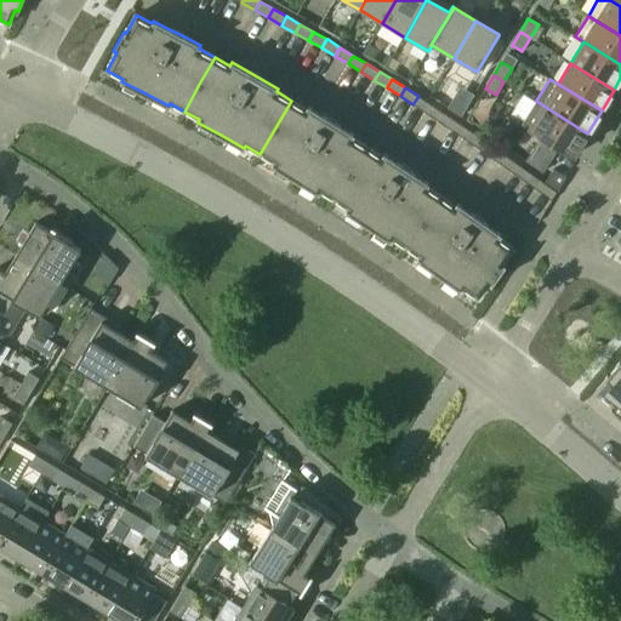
[(412,104),(426,113),(431,104),(419,96),(412,104)]
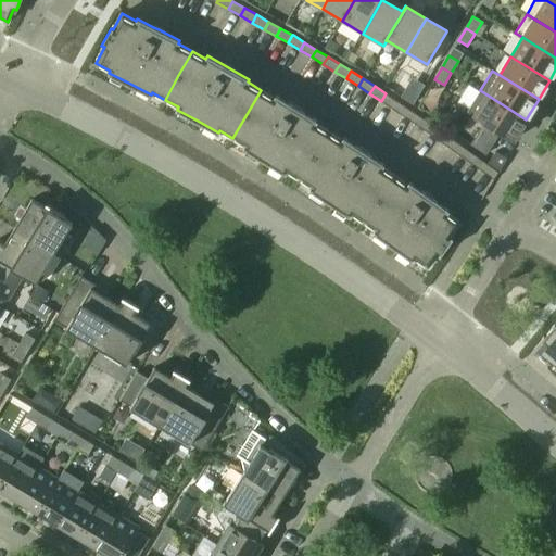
[(247,114),(232,138),(245,146),(244,148),(264,160),(285,173),(286,171),(299,178),(314,154),(328,131),(315,123),(316,121),(297,108),(276,96),(275,98),(261,90),(247,114)]
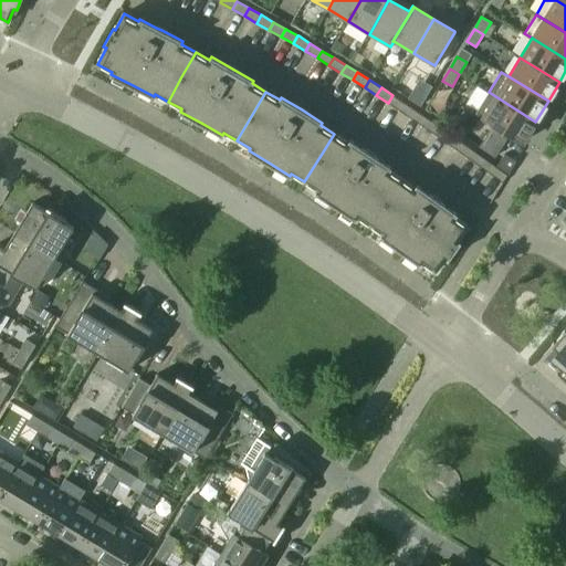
[(535,122),(489,92),(475,113),(522,143),(535,122)]
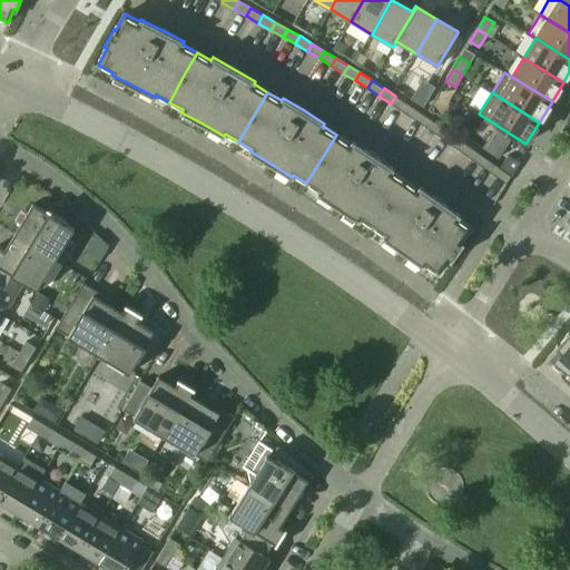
[(391,104),(402,111),(408,104),(395,96),(391,104)]
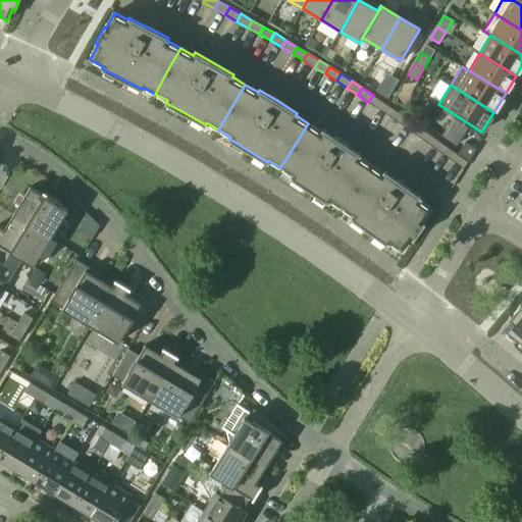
[(379,109),(383,102),(373,95),(368,102),(379,109)]
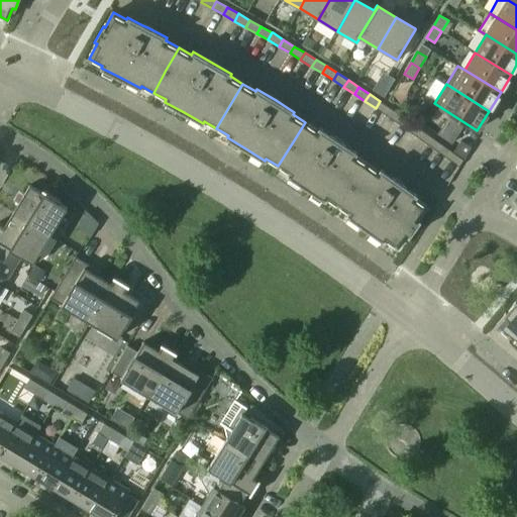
[(391,108),(380,101),(376,108),(386,115),(391,108)]
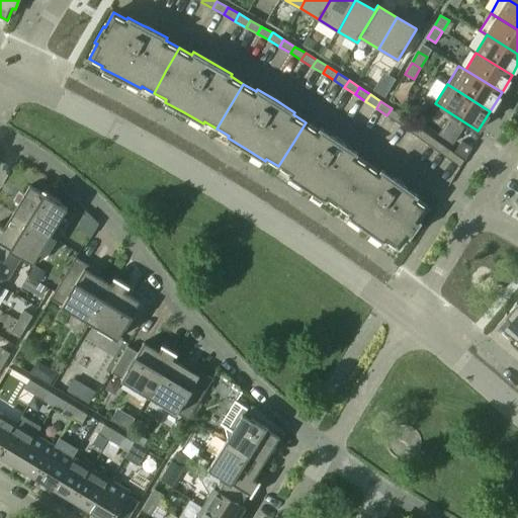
[(402,115),(392,108),(386,115),(398,122),(402,115)]
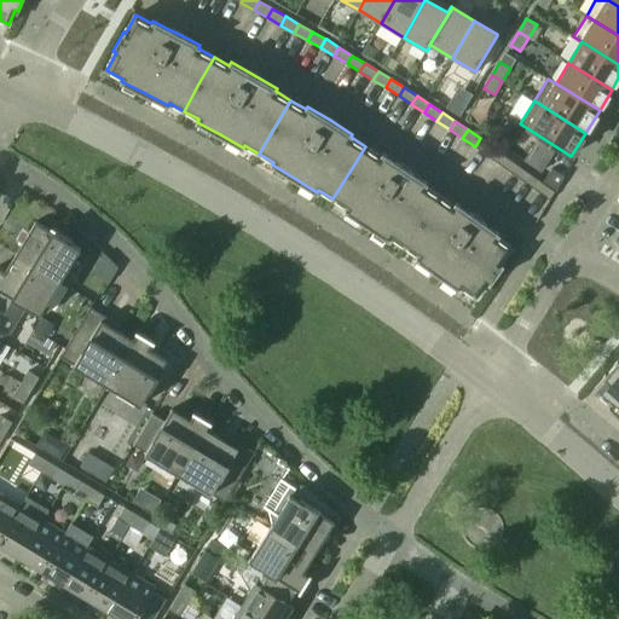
[(493,146),(480,138),(475,146),(487,155),(493,146)]
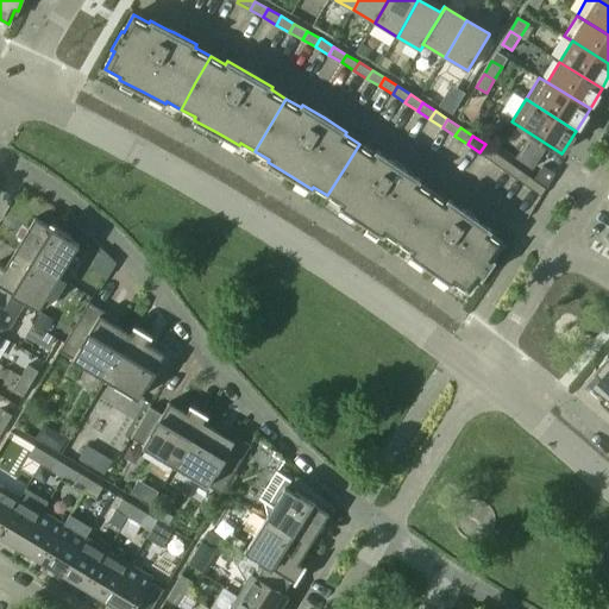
[(546,146),(531,136),(516,157),(532,169),(546,146)]
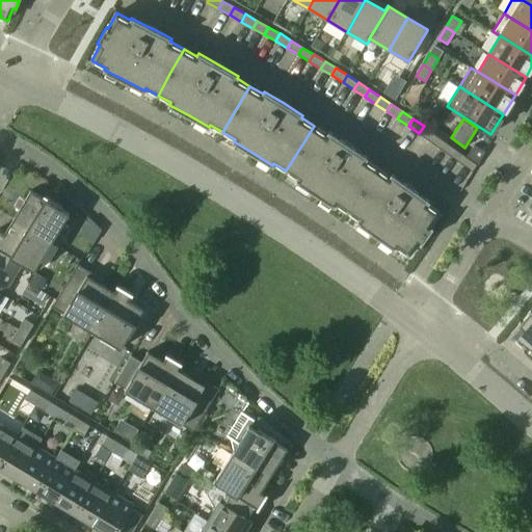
[(300,148),(286,170),(298,179),(296,181),(315,193),(335,206),(336,204),(347,211),(363,189),(377,167),(365,159),(367,157),(348,144),(328,132),(327,134),(314,126),(300,148)]
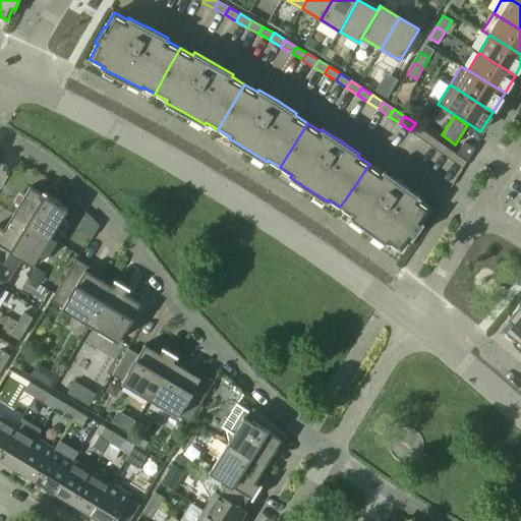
[(425,131),(415,123),(410,130),(420,138),(425,131)]
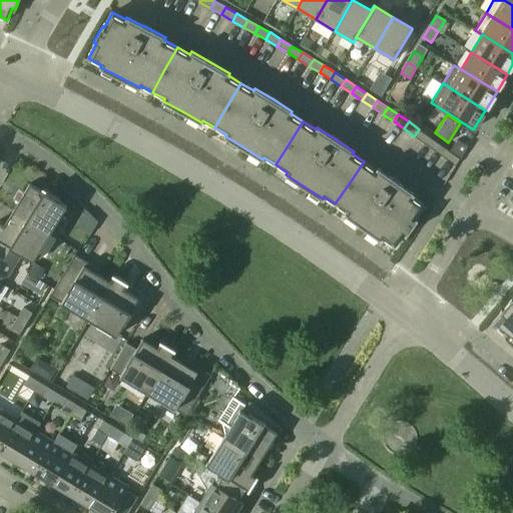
[(429,136),(419,129),(414,136),(425,143),(429,136)]
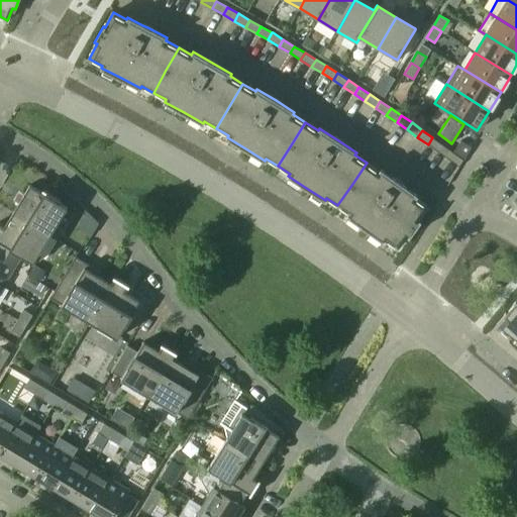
[(442,144),(432,137),(428,144),(438,151),(442,144)]
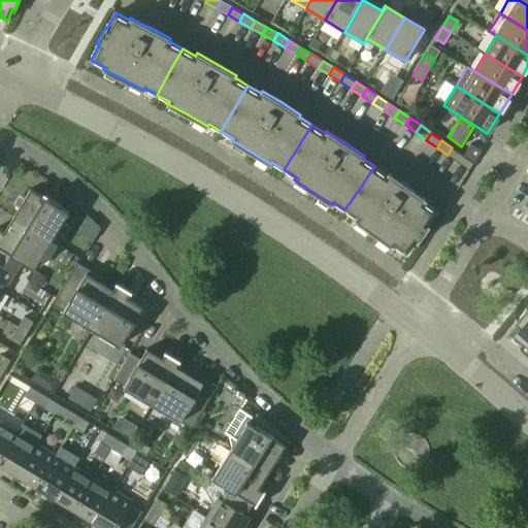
[(470,143),(463,154),(474,161),(481,150),(470,143)]
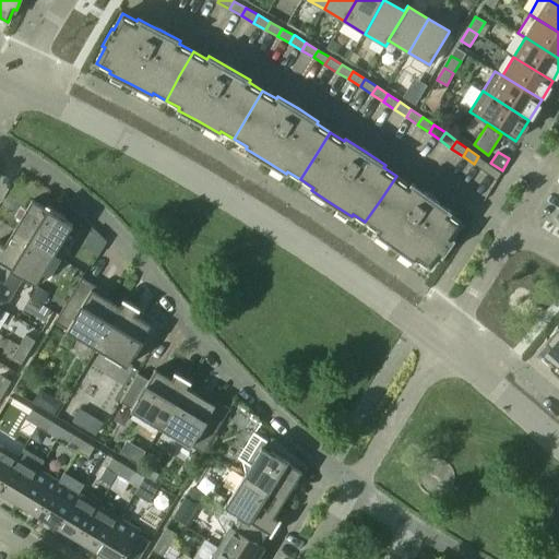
[(490,165),(478,156),(474,164),(485,173),(490,165)]
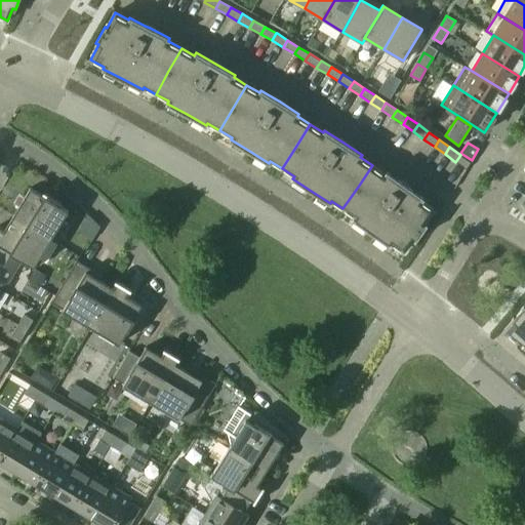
[(471,162),(460,155),(455,162),(466,169),(471,162)]
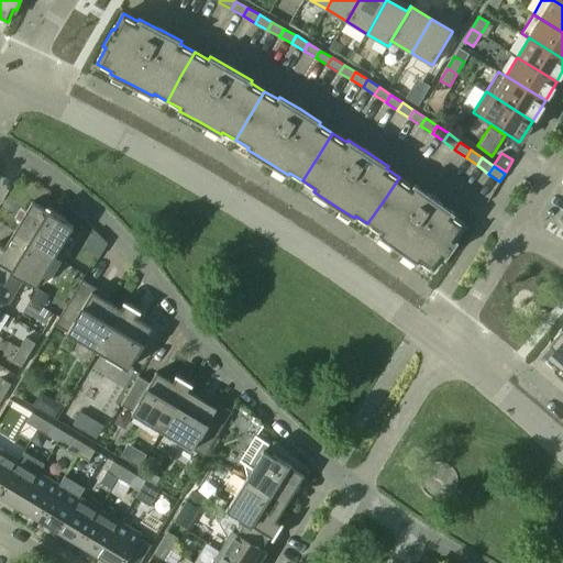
[(384,200),(367,223),(381,232),(378,235),(398,249),(418,263),(419,261),(433,271),(439,262),(443,255),(445,257),(451,249),(457,241),(455,239),(465,224),(452,214),(454,212),(439,202),(434,198),(415,185),(412,187),(399,177),(384,200)]
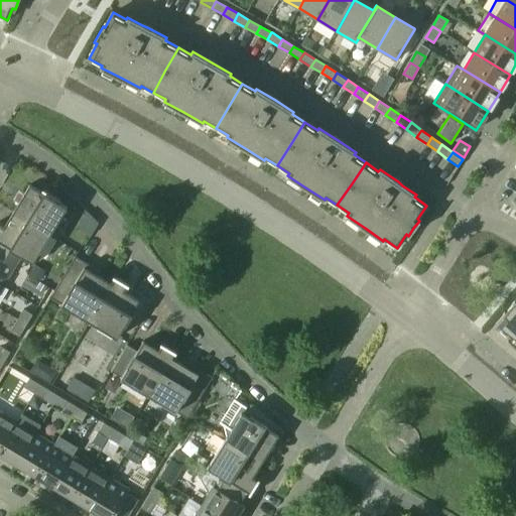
[(12,212),(50,235),(65,210),(66,211),(68,208),(59,203),(61,201),(46,191),(44,194),(29,184),(12,212)]
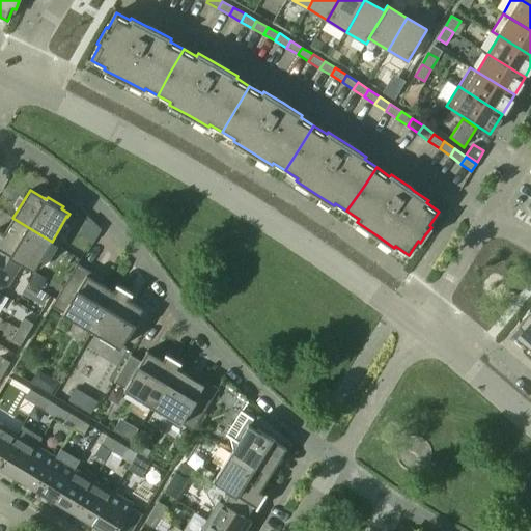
[(52,242),(12,218),(4,233),(0,230),(0,248),(22,261),(22,262),(34,270),(36,267),(52,242)]
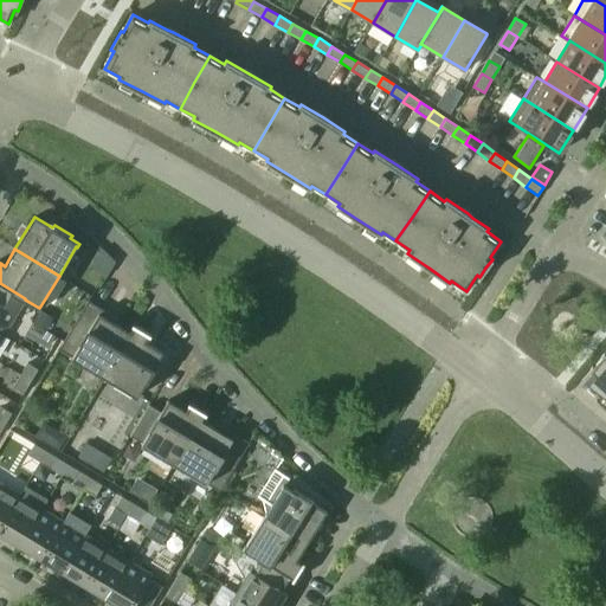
[(0,333),(4,335),(25,300),(25,298),(0,283),(0,333)]
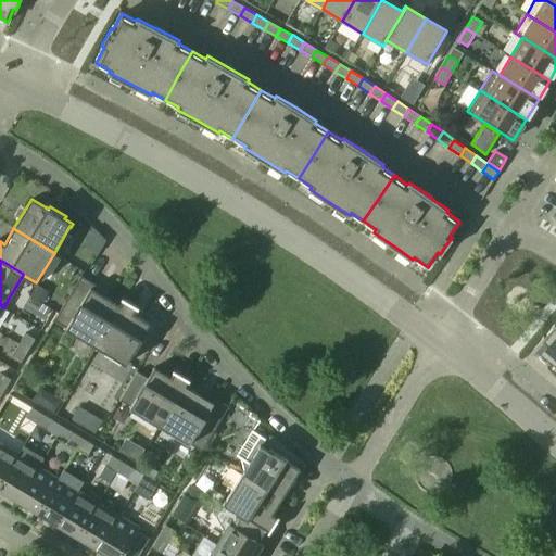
[(80,276),(66,301),(79,308),(93,283),(80,276)]
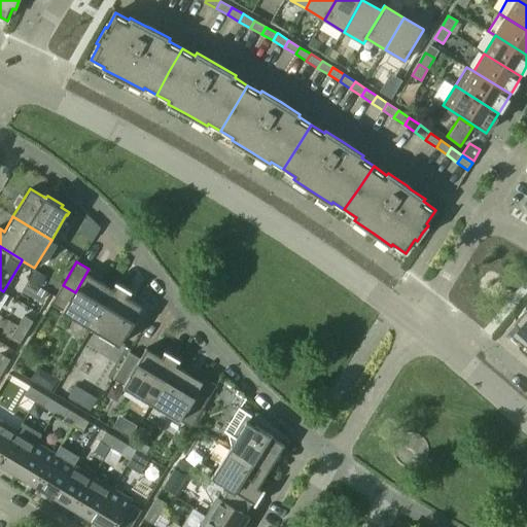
[(114,289),(113,289),(100,281),(102,277),(89,269),(75,292),(63,285),(51,304),(63,311),(66,313),(91,327),(114,289)]
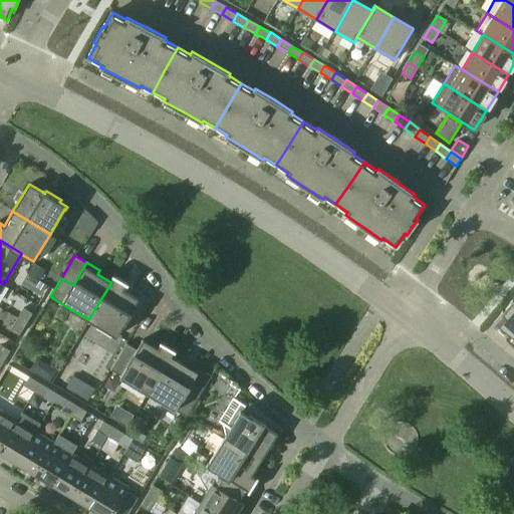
[(111,282),(88,319),(113,334),(113,335),(116,336),(139,299),(123,290),(126,285),(127,286),(129,284),(112,275),(112,276),(113,277),(110,282),(111,282)]
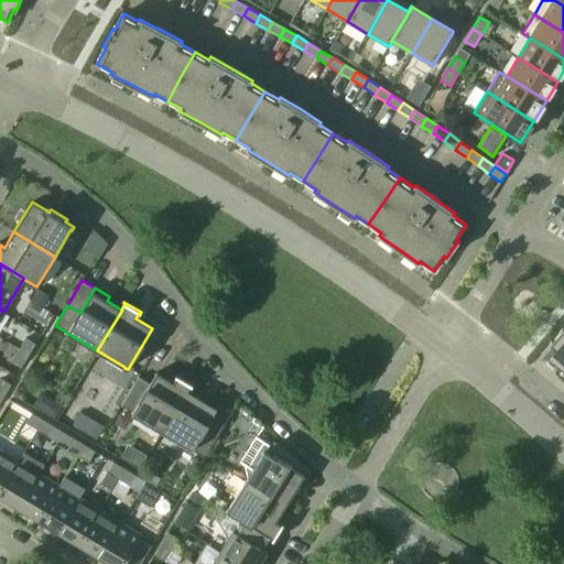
[(562,377),(563,375),(563,329),(562,328),(549,344),(551,346),(542,356),(556,368),(554,370),(562,377)]
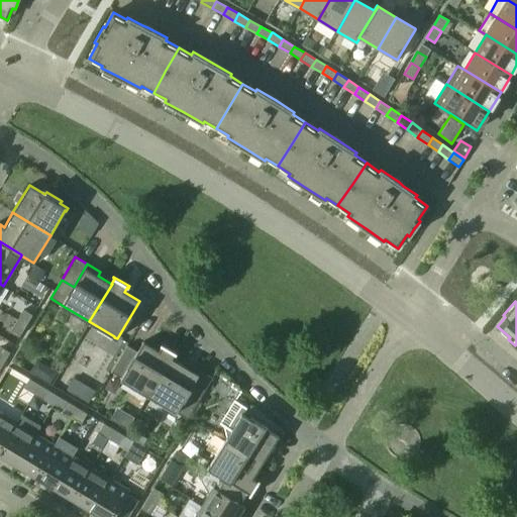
[(17,320),(26,325),(32,315),(23,310),(17,320)]
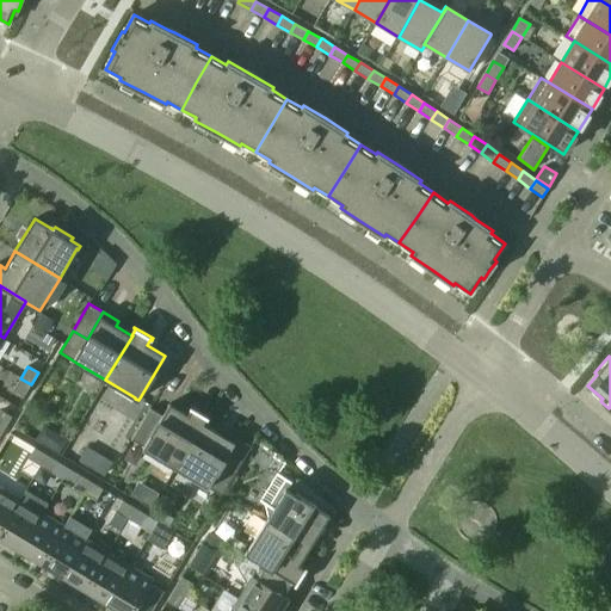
[(31,384),(20,378),(13,390),(24,396),(31,384)]
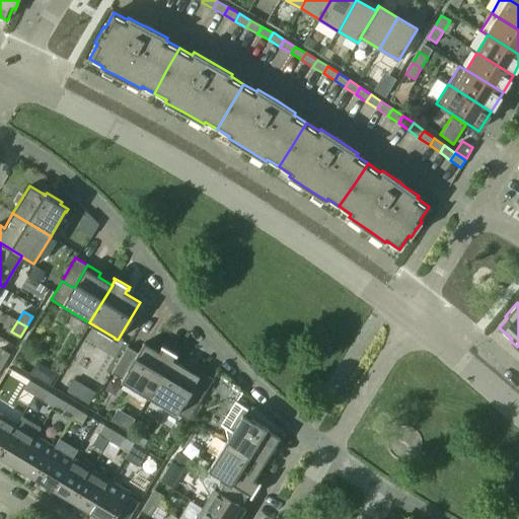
[(112,373),(122,379),(121,381),(124,382),(125,382),(149,397),(171,360),(172,360),(175,355),(176,356),(177,355),(162,345),(161,347),(162,348),(159,352),(144,343),(138,353),(128,347),(112,373)]
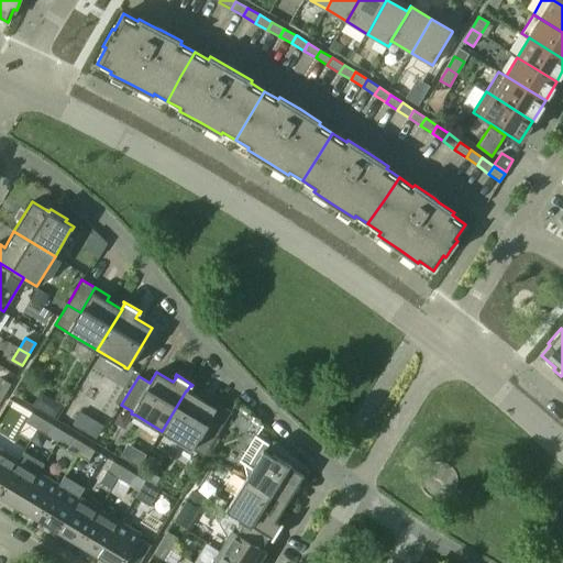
[(0,379),(0,392),(4,395),(11,384),(1,378),(0,379)]
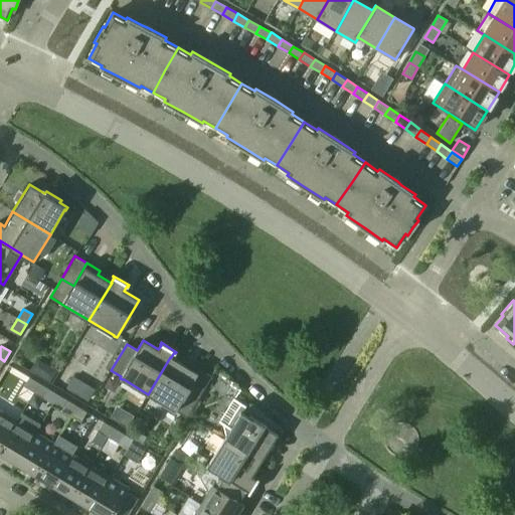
[(186,392),(200,369),(187,361),(185,365),(171,357),(170,357),(148,394),(173,408),(172,409),(175,411),(176,410),(187,417),(198,399),(186,392)]
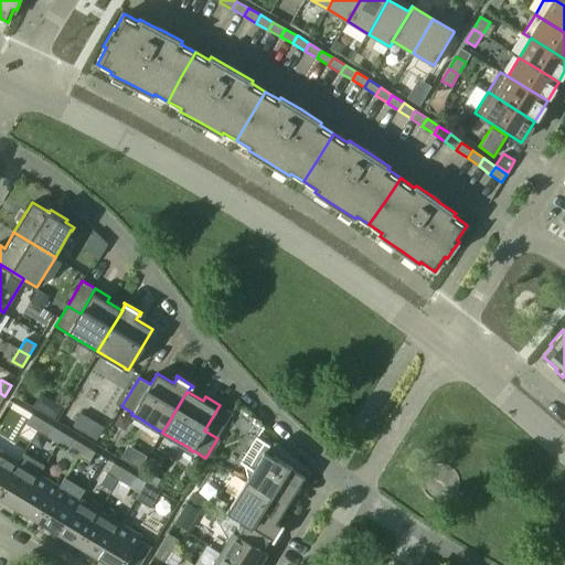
[(52,400),(44,413),(55,420),(63,406),(52,400)]
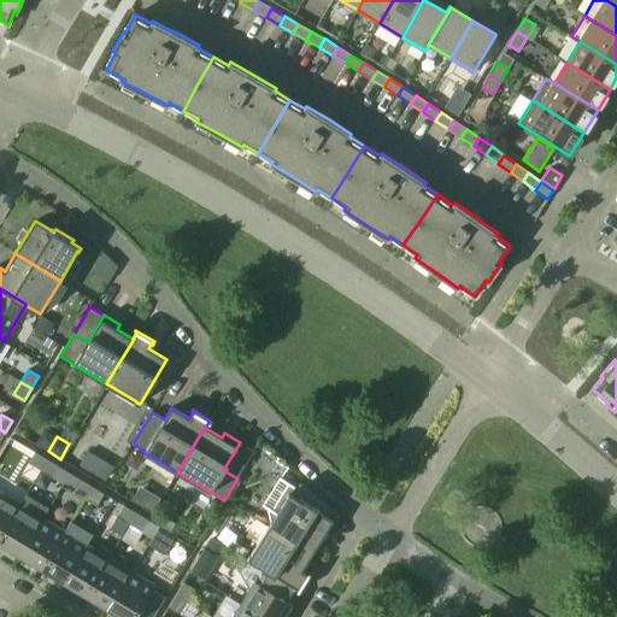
[(254,451),(240,442),(223,470),(238,479),(254,451)]
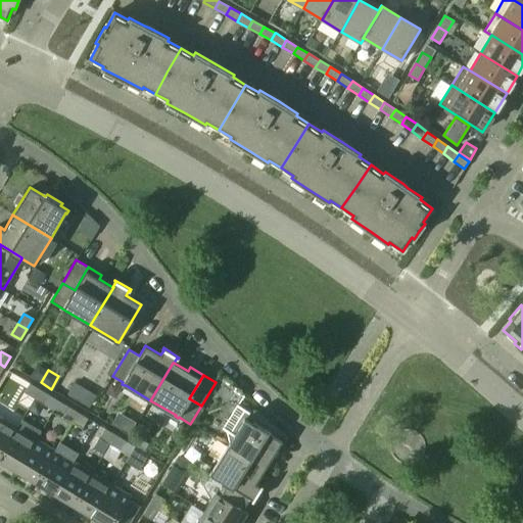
[(35,398),(40,389),(30,383),(25,392),(35,398)]
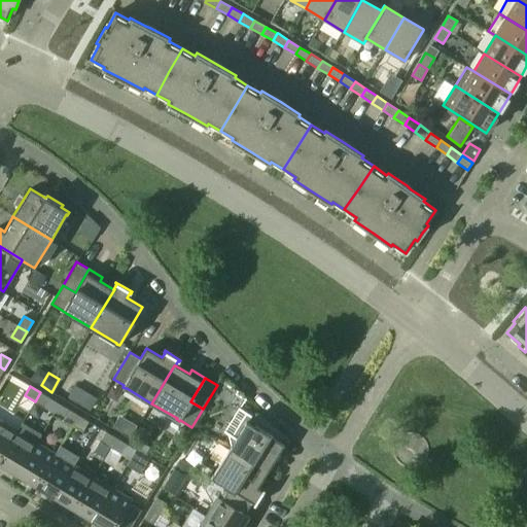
[(86,391),(79,403),(90,410),(97,398),(86,391)]
